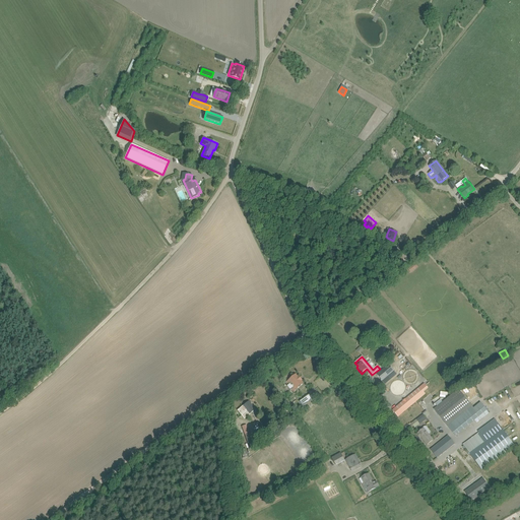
[(384,383),(396,374),(394,371),(389,365),(377,375),(382,381),(384,383)]
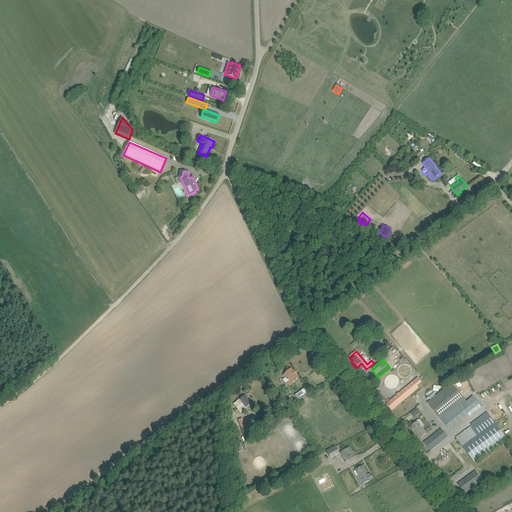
[(282,377),(289,386),(298,378),(296,375),(297,375),(294,371),(293,371),(291,369),(282,377)]
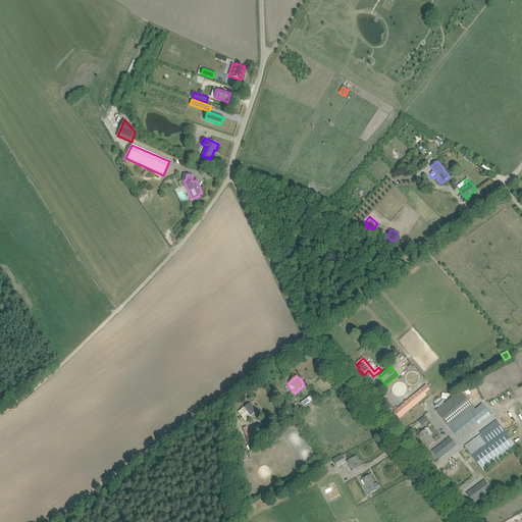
[(426,385),(421,389),(394,412),(400,418),(427,396),(425,394),(429,389),(426,385)]
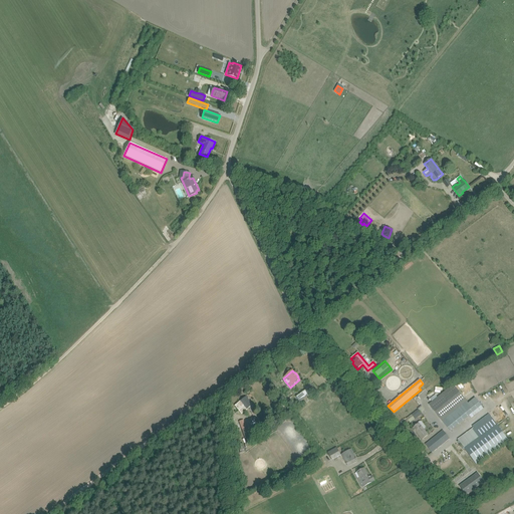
[(429,405),(442,421),(444,423),(450,431),(469,416),(471,419),(484,409),(475,398),(468,404),(453,384),(429,405)]
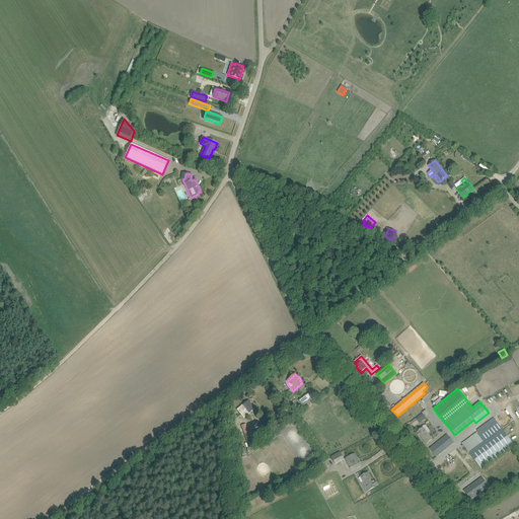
[(310,392),(299,400),(301,403),(308,400),(312,395),(310,392)]
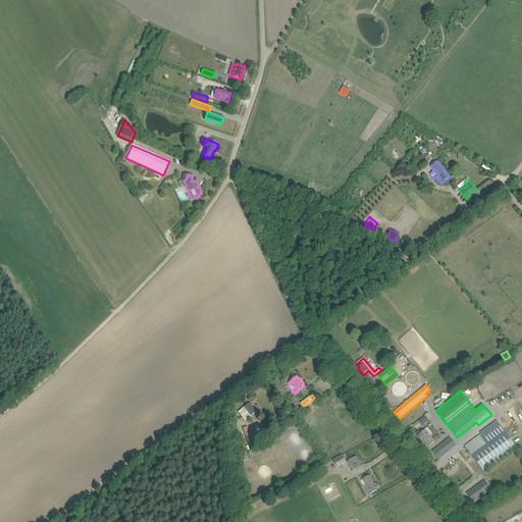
[(253,414),(257,411),(253,407),(255,406),(251,402),(248,404),(244,407),(238,412),(245,420),(253,414)]
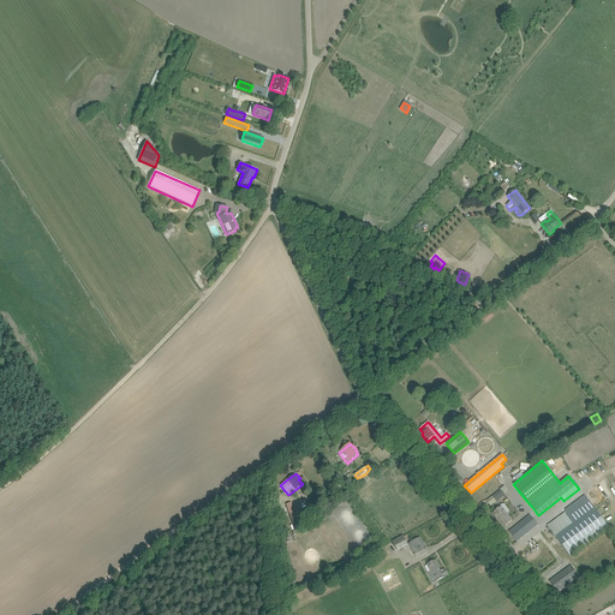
[(501,490),(493,496),(496,502),(505,496),(501,490)]
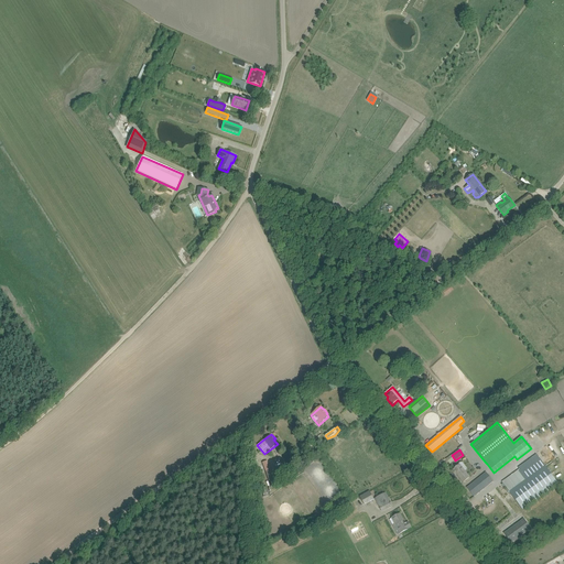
[(520,470),(502,484),(509,492),(510,494),(522,510),(527,507),(557,484),(551,474),(538,457),(535,454),(518,467),(519,469),(520,470)]
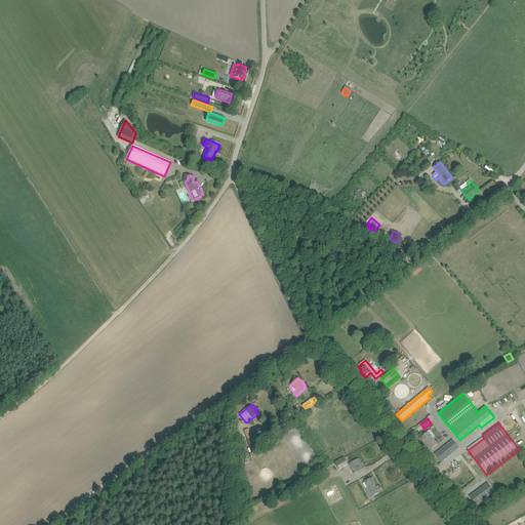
[(425,441),(431,449),(437,445),(432,438),(435,436),(431,431),(429,431),(427,432),(428,433),(420,439),(423,442),(425,441)]
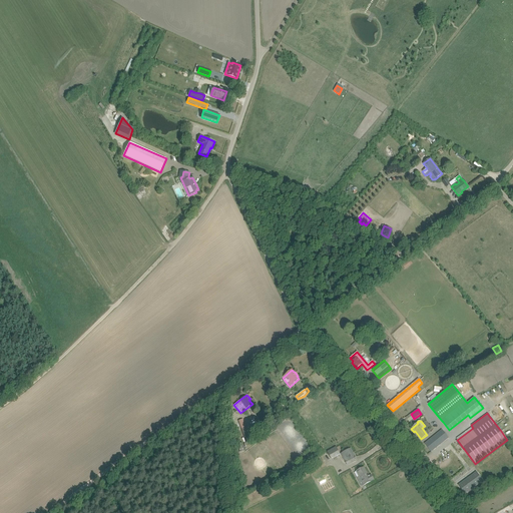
[(258,437),(255,432),(248,435),(245,427),(244,427),(243,423),(239,425),(244,441),(258,437)]
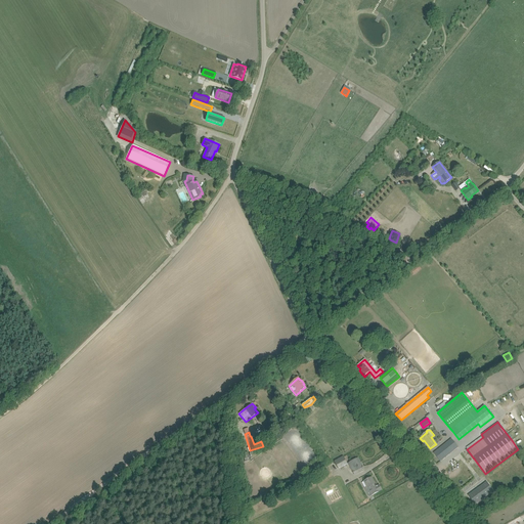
[(451,439),(434,453),(440,462),(457,447),(451,439)]
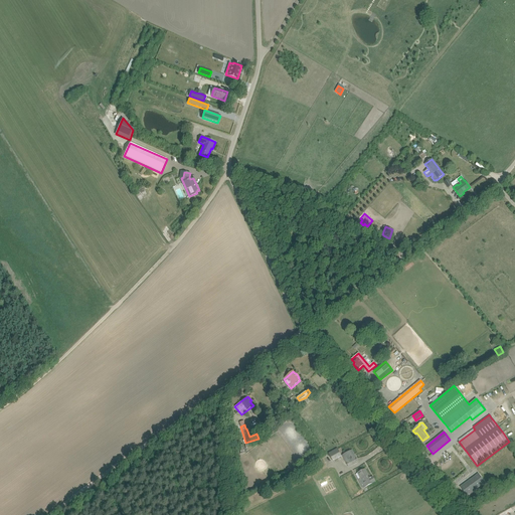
[(342,456),(337,448),(328,454),(333,461),(342,456)]
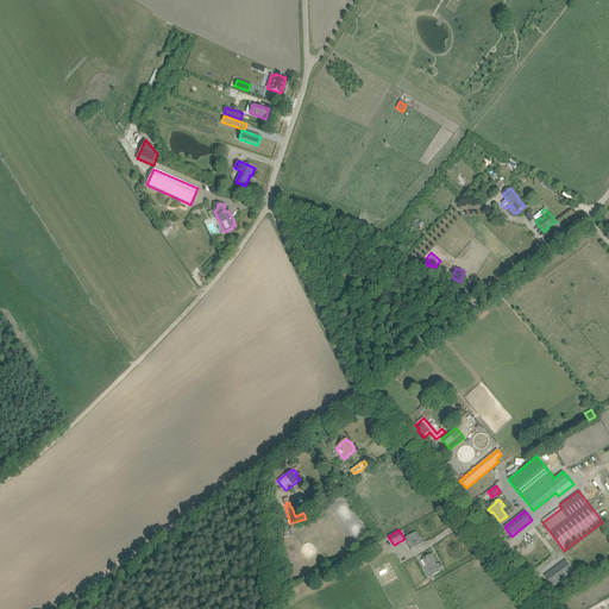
[(416,533),(406,539),(413,552),(424,546),(416,533)]
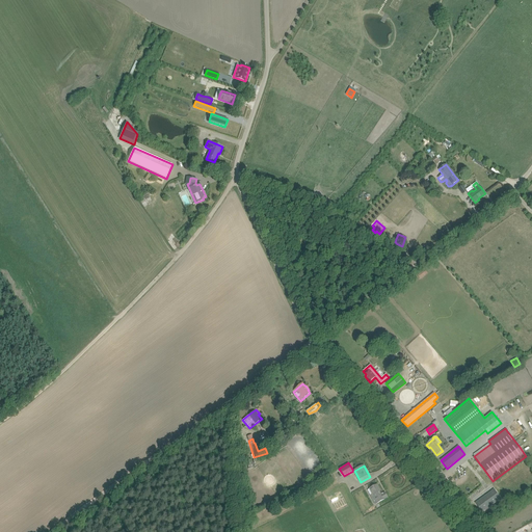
[(325,476),(316,480),(318,484),(327,480),(325,476)]
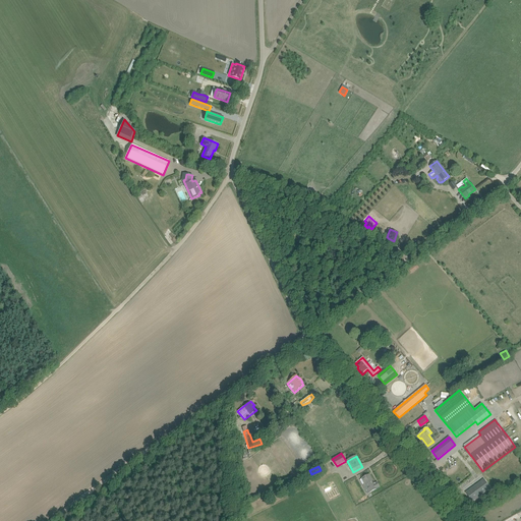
[(308,471),(298,476),(300,480),(310,475),(308,471)]
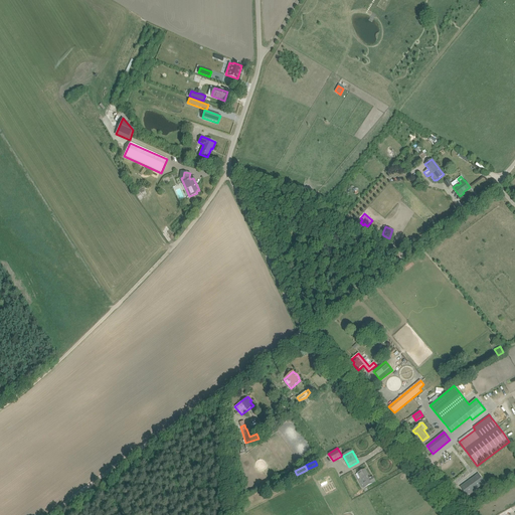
[(358,480),(363,488),(372,483),(375,482),(373,478),(371,478),(370,479),(365,470),(358,474),(360,478),(358,480)]
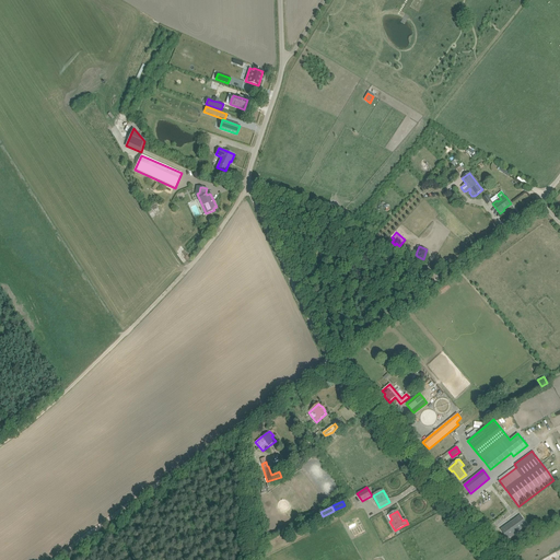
[(501,531),(508,539),(526,525),(520,516),(501,531)]
